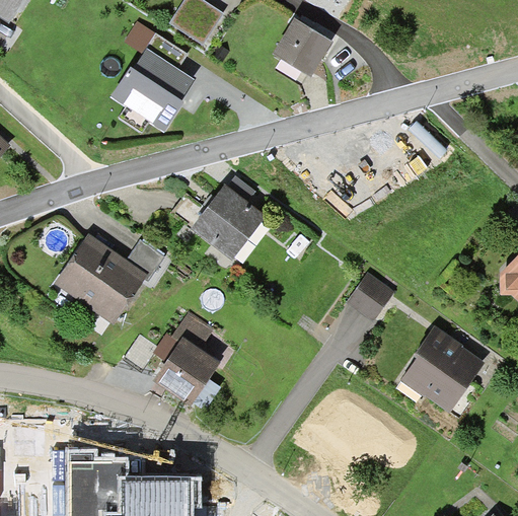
[(0,17),(8,22),(22,0),(0,0),(0,17)]
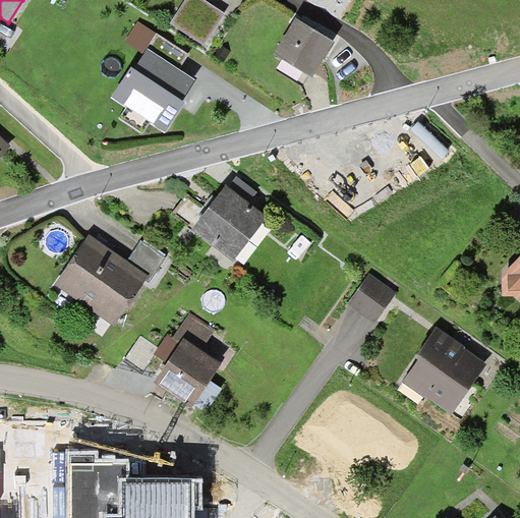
[(184,0),(171,20),(205,43),(226,10),(209,0),(184,0)]
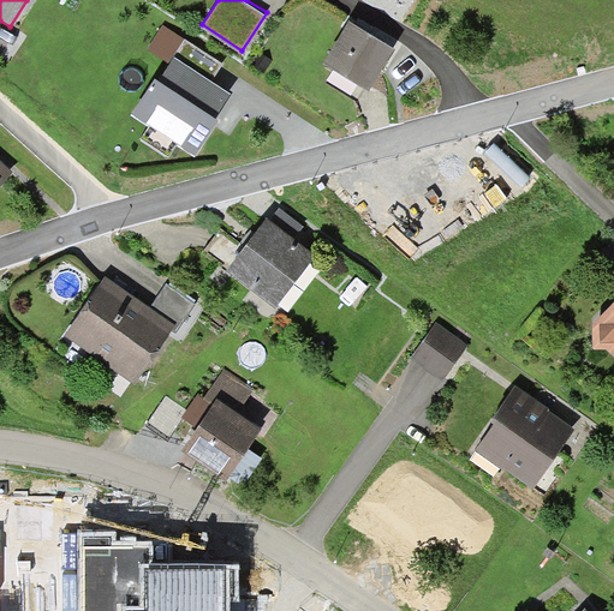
[(349,19),(323,61),(369,89),(385,63),(394,47),(349,19)]
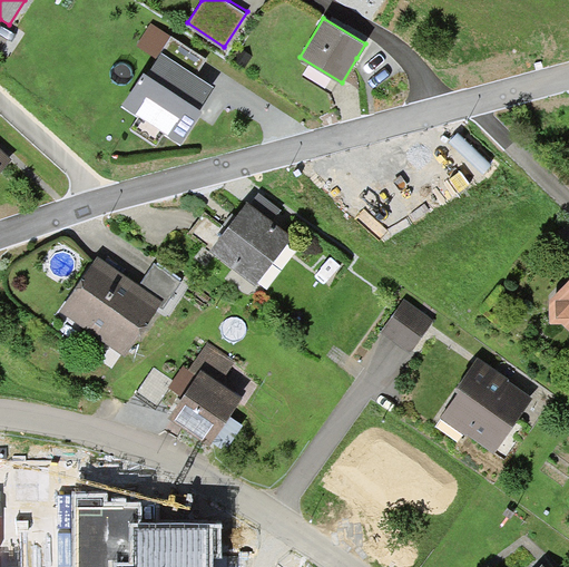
[(160,52),(172,36),(150,21),(136,44),(157,57),(160,52)]
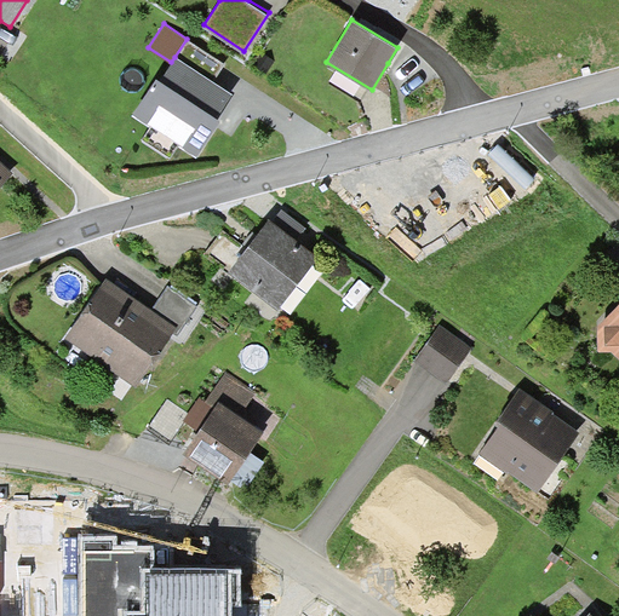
[(175,57),(213,81),(225,63),(187,39),(175,57)]
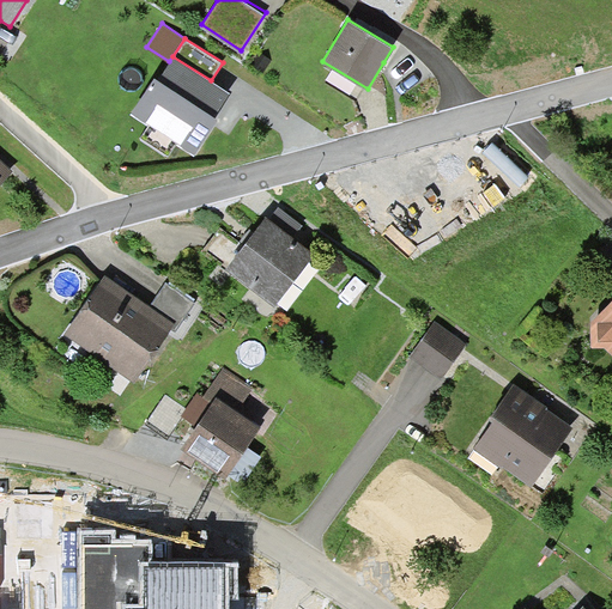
[(211,80),(173,56),(169,61),(156,81),(153,79),(131,114),(193,156),(216,122),(212,119),(229,93),(216,84),(211,80)]
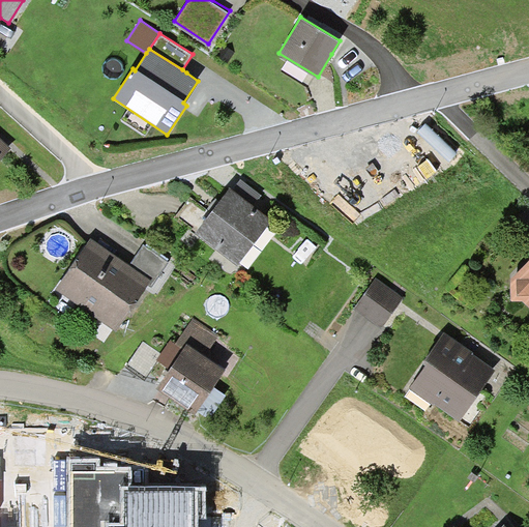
[(0,158),(11,147),(0,137),(0,158)]
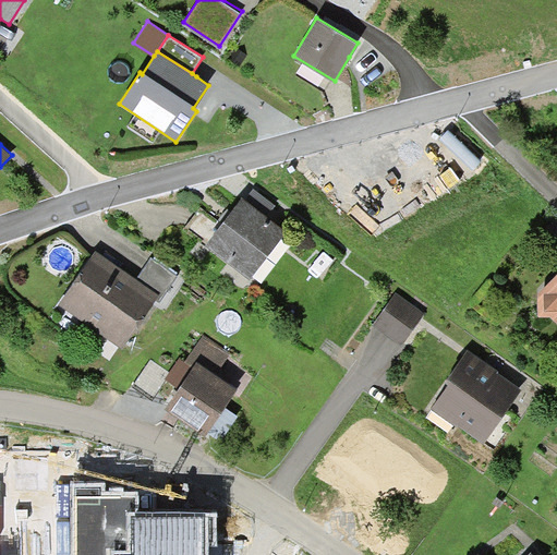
[(253,186),(243,200),(264,216),(274,203),(253,186)]
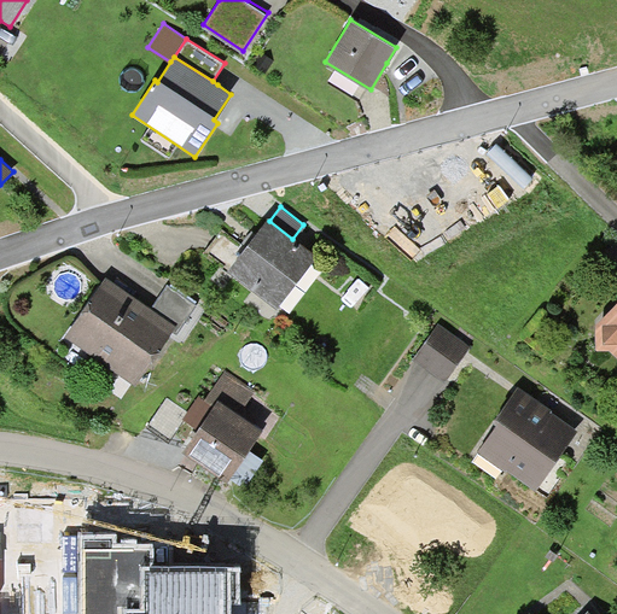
[(255,235),(227,272),(277,309),(316,257),(292,239),(269,221),(267,220),(255,235)]
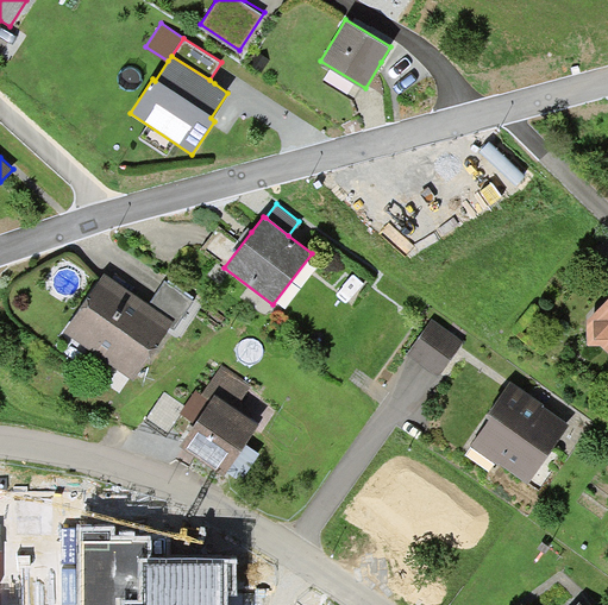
[(132,292),(104,273),(62,332),(132,379),(170,325),(173,321),(148,304),(132,292)]
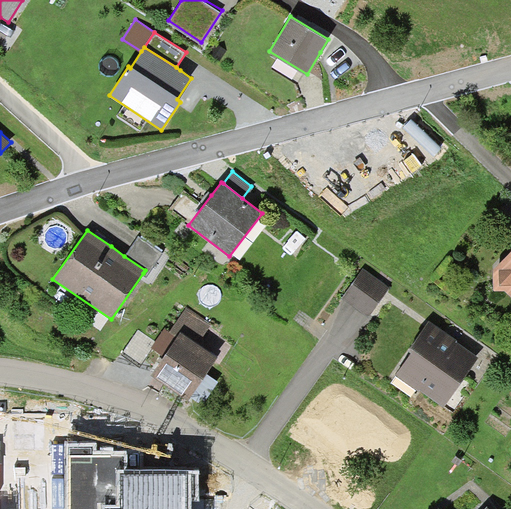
[(138,234),(124,256),(145,270),(143,273),(145,275),(162,250),(138,234)]
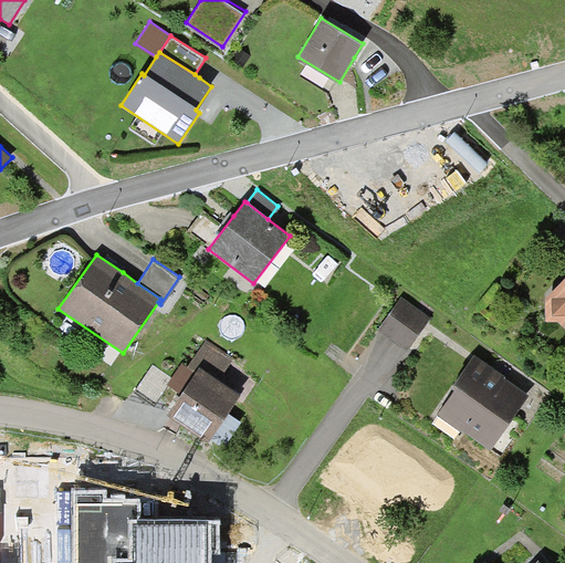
[(564,277),(544,299),(544,306),(545,320),(558,320),(564,325),(564,277)]
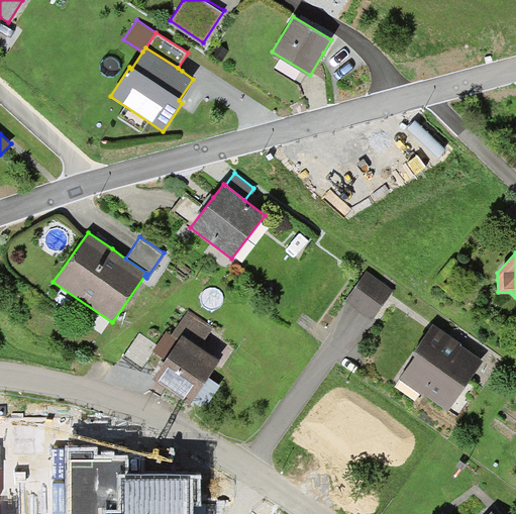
[(367,270),(345,300),(372,318),(393,289),(367,270)]
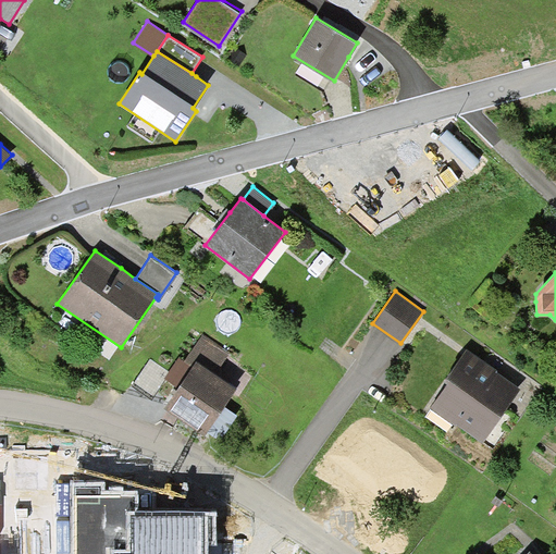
[(229,351),(201,333),(185,357),(178,353),(162,376),(177,385),(163,406),(169,410),(206,434),(235,389),(213,374),(229,351)]
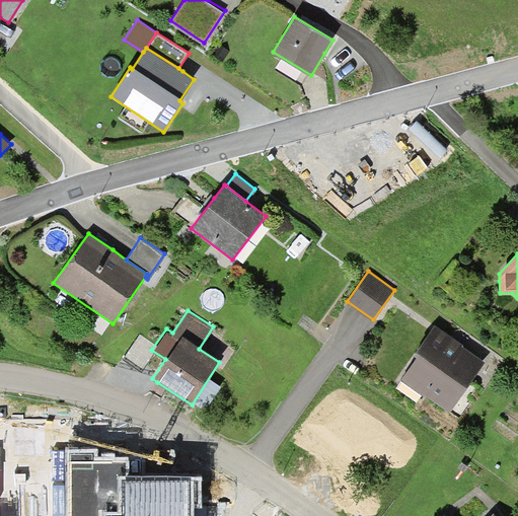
[(452,336),(435,323),(413,356),(417,358),(401,379),(449,413),(485,360),(462,345),(463,343),(452,336)]
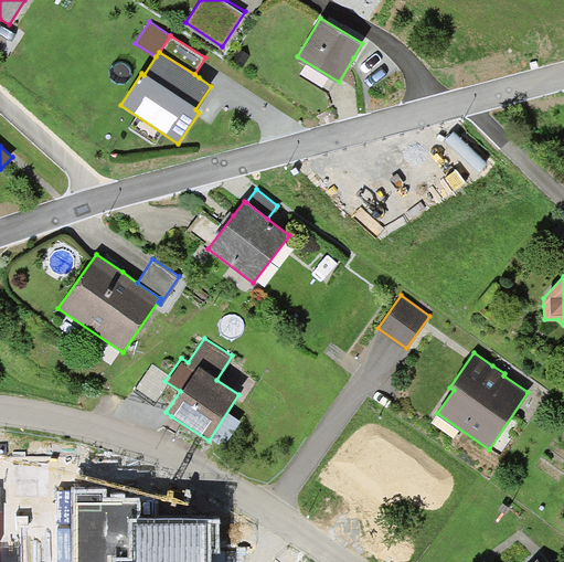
[(100,490),(74,490),(75,561),(205,561),(204,519),(147,520),(134,521),(134,500),(100,501),(100,490)]
